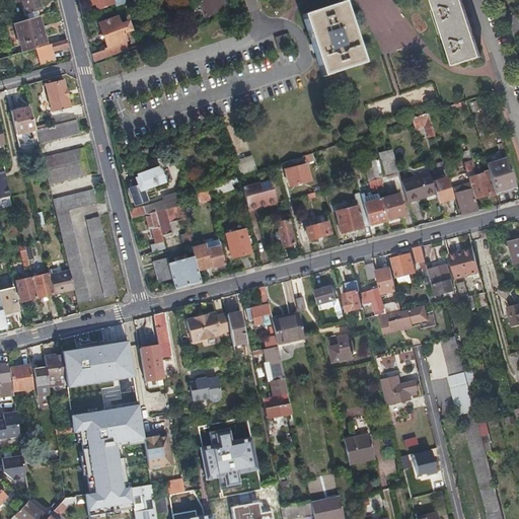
[(41,11),(36,0),(12,0),(12,1),(15,0),(21,0),(26,15),(36,12),(41,11)]
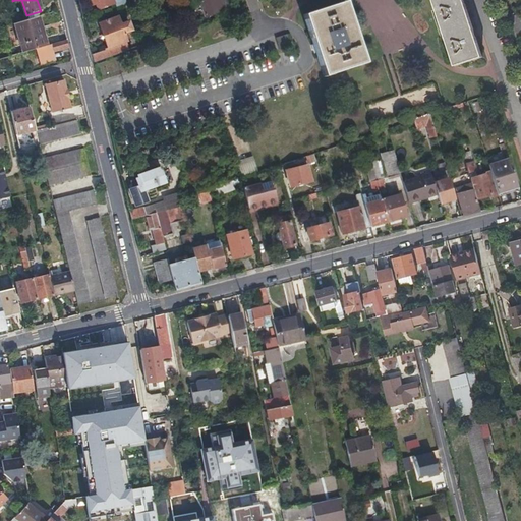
[(89,0),(91,7),(94,6),(97,11),(114,5),(115,7),(125,3),(123,0),(89,0)]
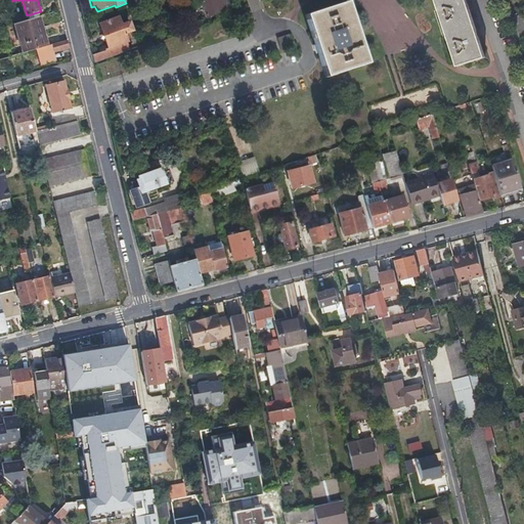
[(200,0),(205,14),(231,5),(229,0),(200,0)]
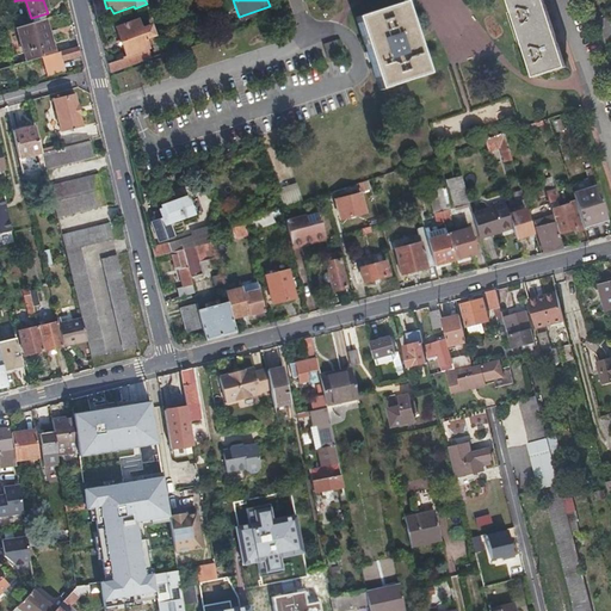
[(403,0),(402,0),(355,17),(378,90),(429,73),(403,0)]
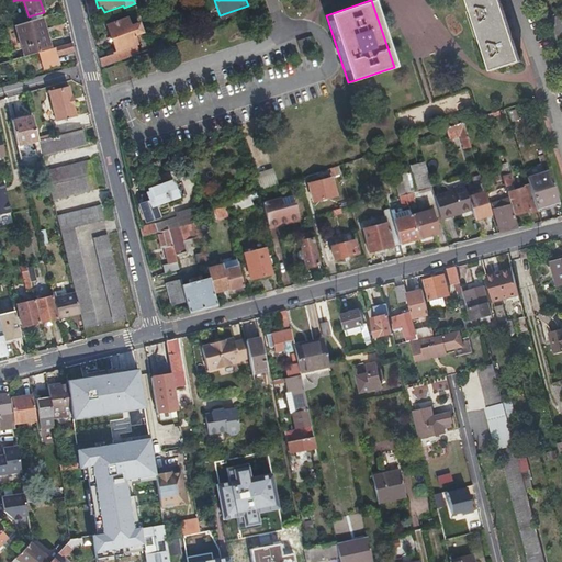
[(498,0),(467,0),(490,70),(519,62),(498,0)]
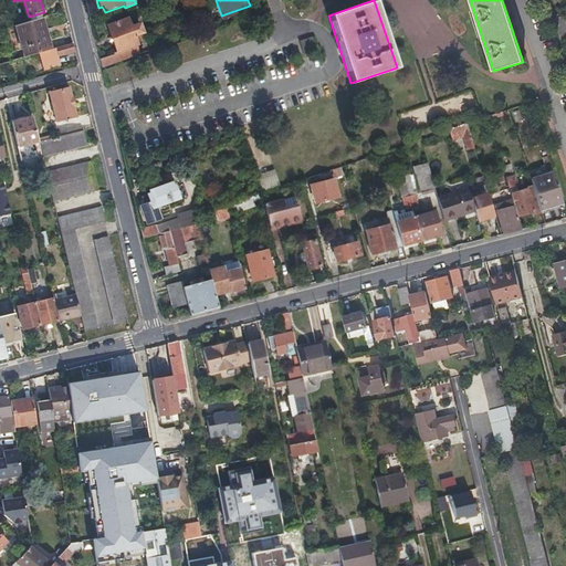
[(125,8),(122,9),(124,14),(146,8),(144,1),(136,3),(125,8)]
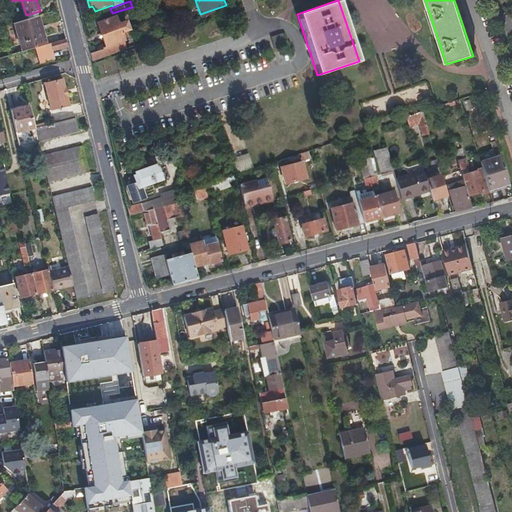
[(506,34),(511,32),(511,25),(510,14),(502,16),(506,34)]
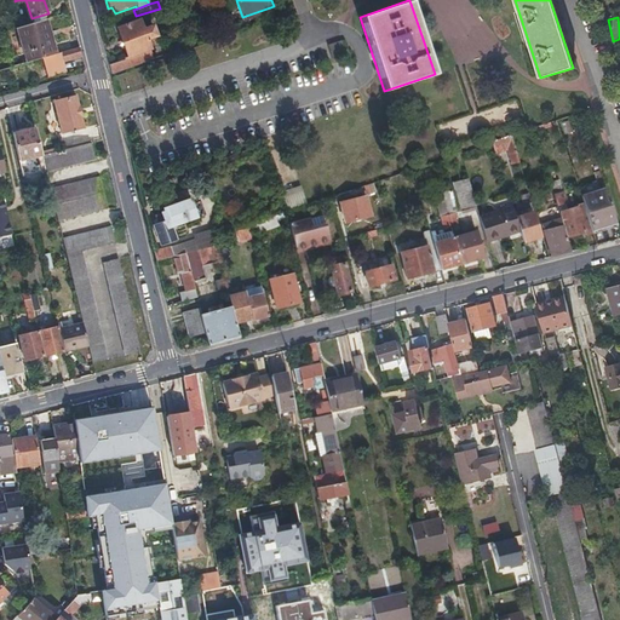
[(26,62),(36,59),(55,53),(44,21),(34,23),(23,27),(16,29),(26,62)]
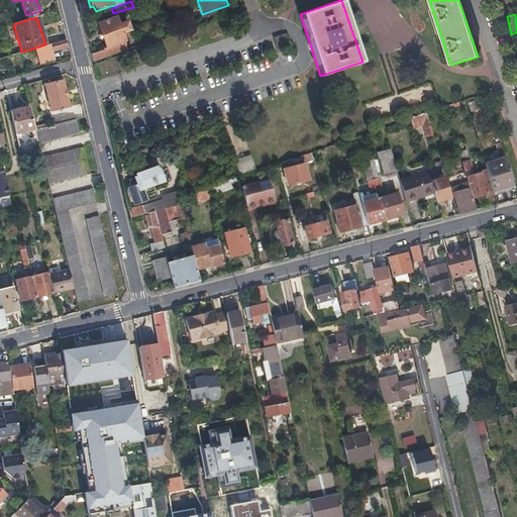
[(105,47),(90,54),(92,63),(128,48),(122,34),(130,31),(127,22),(120,25),(117,17),(107,20),(98,23),(105,47)]
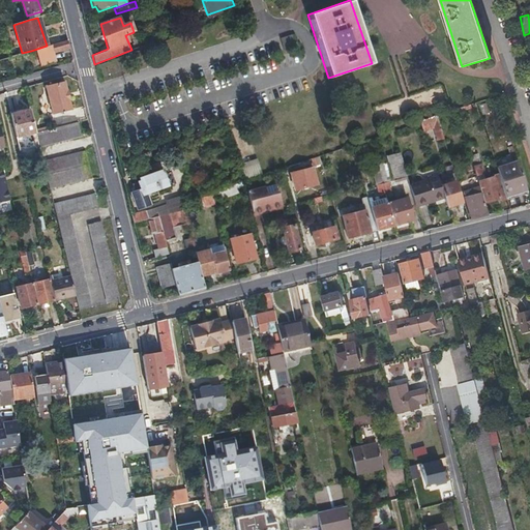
[(49,53),(69,48),(67,40),(47,46),(49,53)]
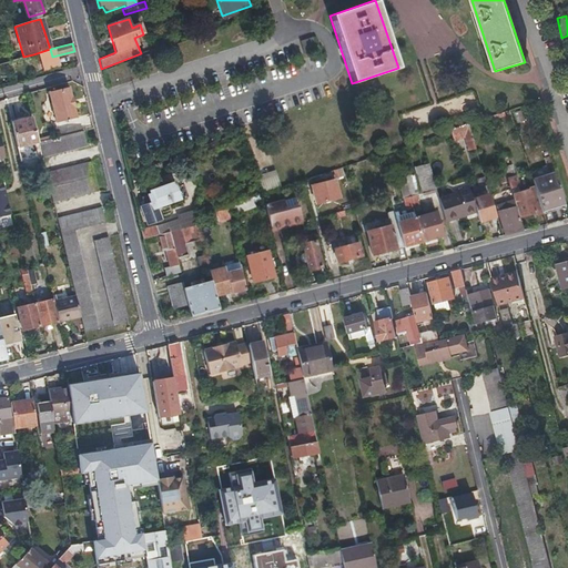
[(56,67),(52,57),(50,49),(33,54),(39,72),(56,67)]
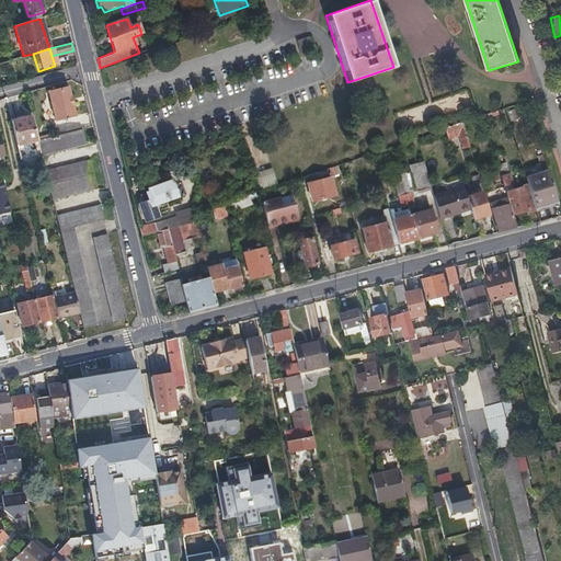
[(71,96),(68,87),(49,92),(57,122),(77,117),(73,107),(76,106),(72,95),(71,96)]
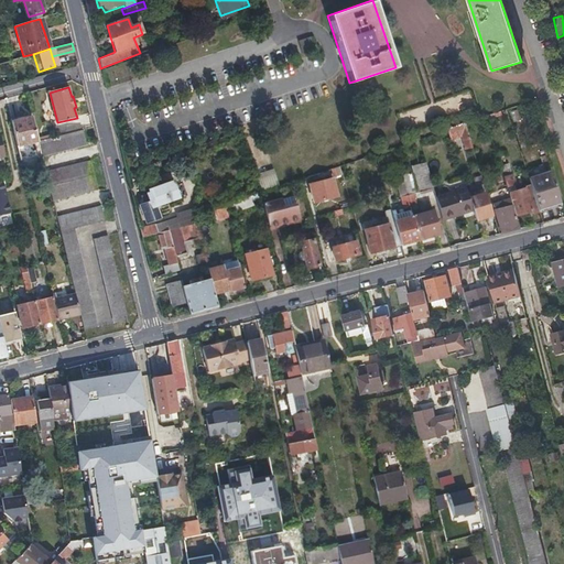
[(39,142),(33,118),(11,123),(15,139),(20,159),(42,153),(39,142)]
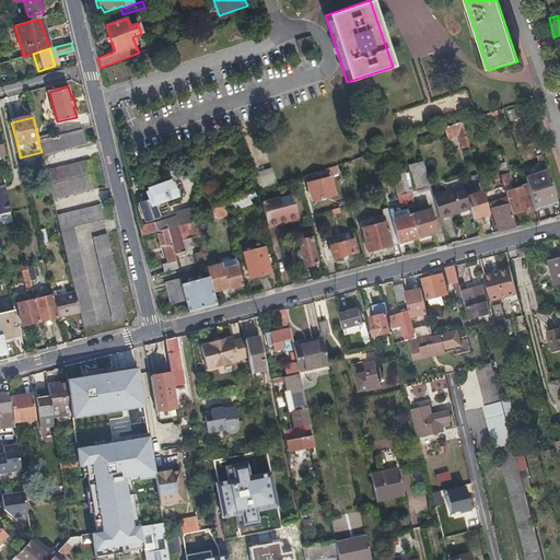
[(443,127),(444,130),(447,139),(459,136),(463,149),(469,147),(462,121),(443,127)]
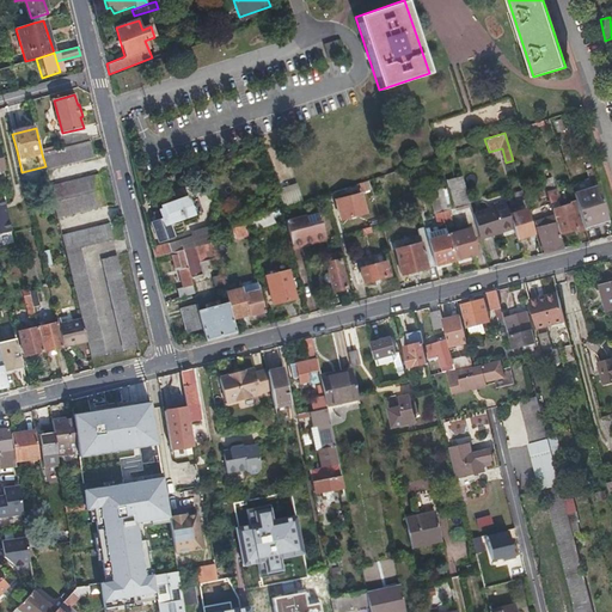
[(17,151),(12,134),(4,136),(7,153),(17,151)]
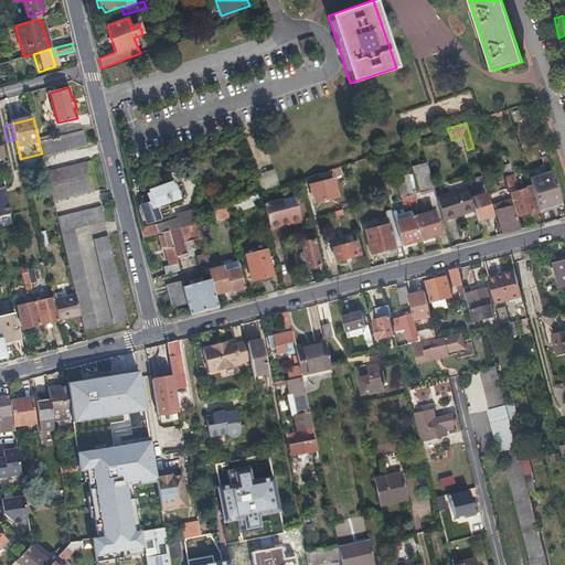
[(83,130),(39,142),(42,153),(43,157),(86,145),(83,130)]
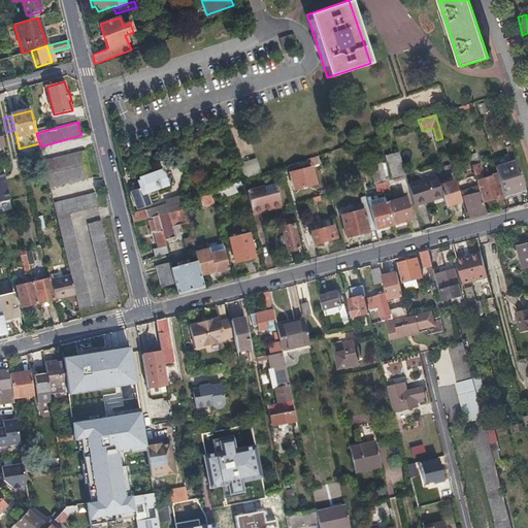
[(43,162),(50,188),(91,176),(84,151),(43,162)]
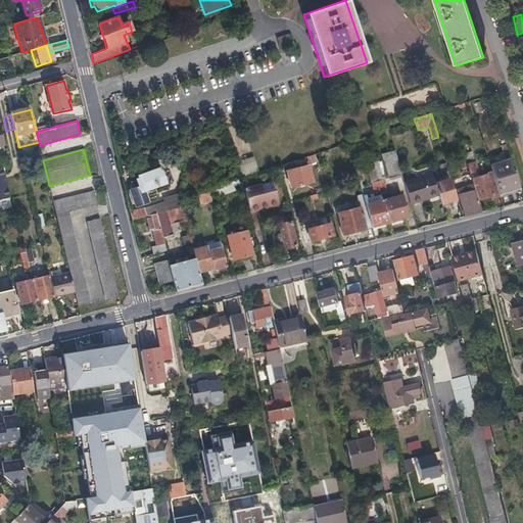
[(472,152),(465,154),(467,163),(474,161),(472,152)]
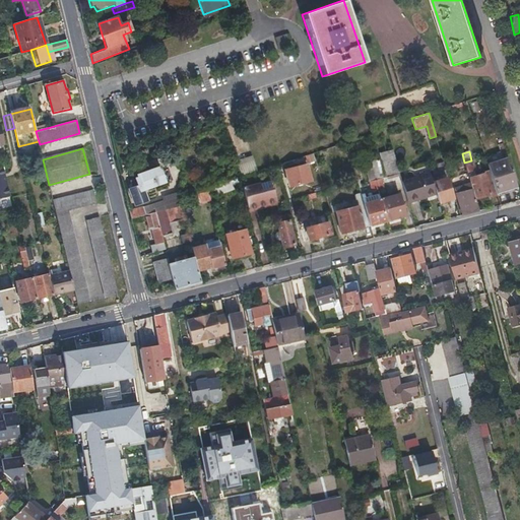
[(308,164),(315,161),(313,153),(305,156),(308,164)]
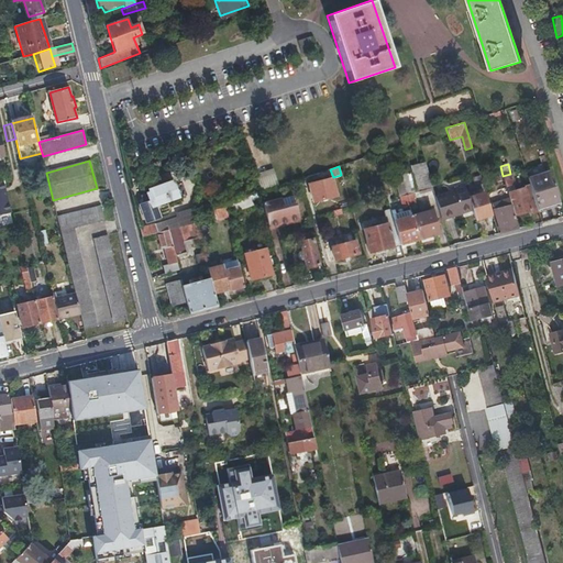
[(261,190),(278,185),(274,168),(255,174),(261,190)]
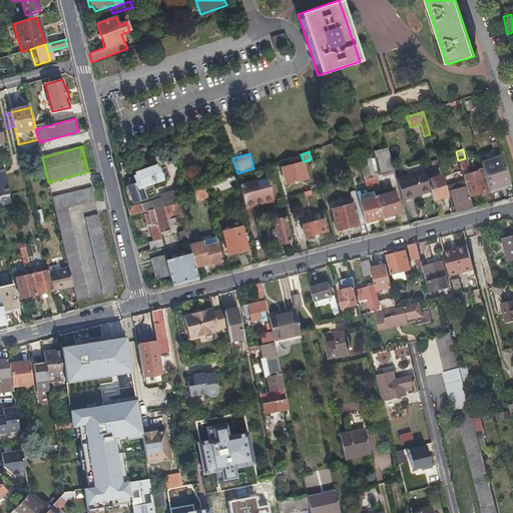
[(394,171),(390,156),(376,160),(381,175),(394,171)]
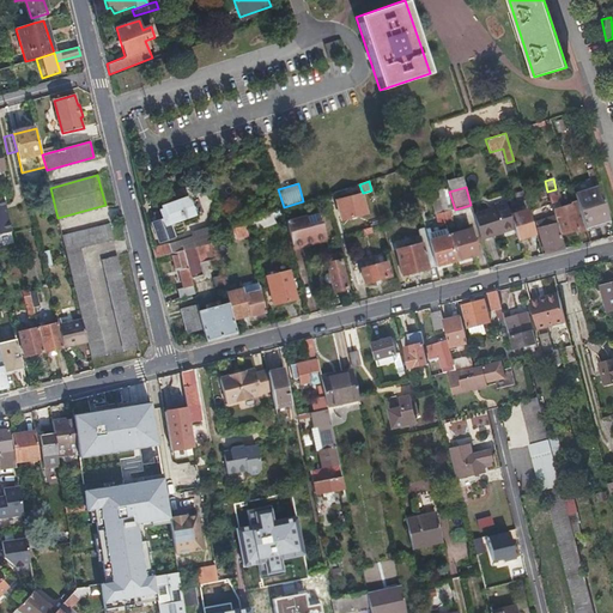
[(584,228),(610,220),(599,187),(574,194),(576,202),(584,228)]
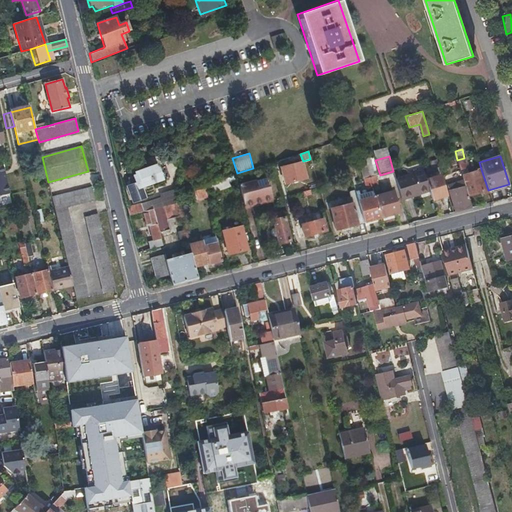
[(365,158),(364,174),(374,175),(375,159),(365,158)]
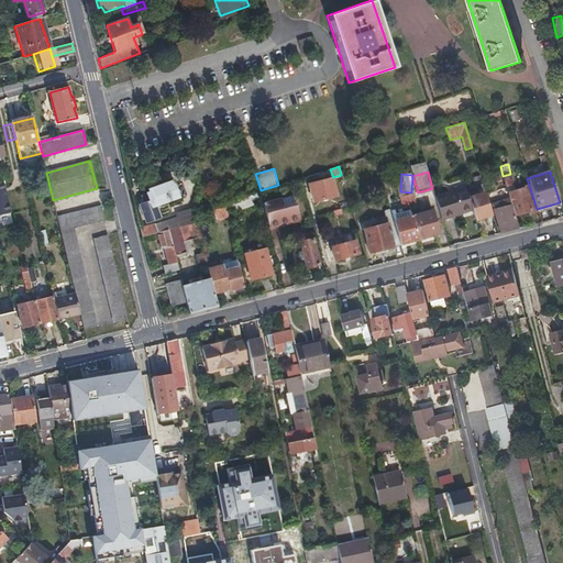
[(510,201),(515,216),(537,209),(529,186),(525,187),(525,189),(516,191),(514,185),(515,185),(511,174),(510,174),(503,176),(510,201)]
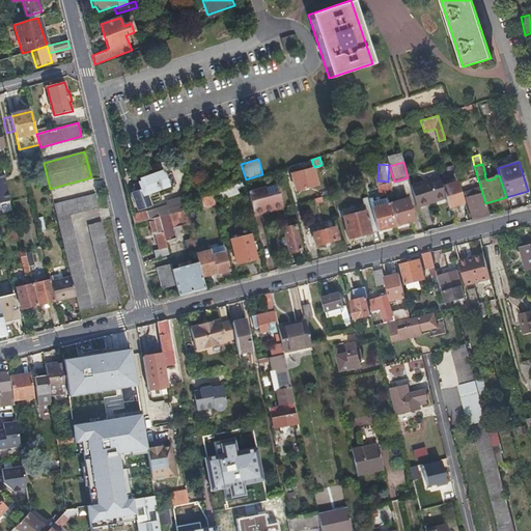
[(448,175),(455,173),(453,167),(446,169),(448,175)]
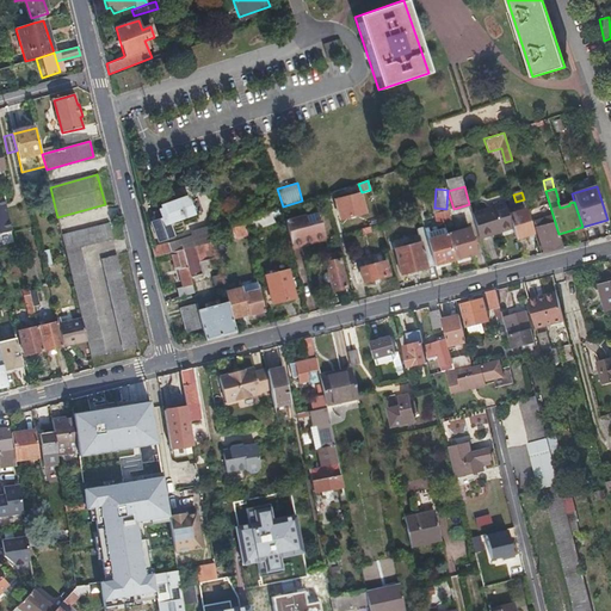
[(1,195),(0,195),(0,245),(14,241),(1,195)]
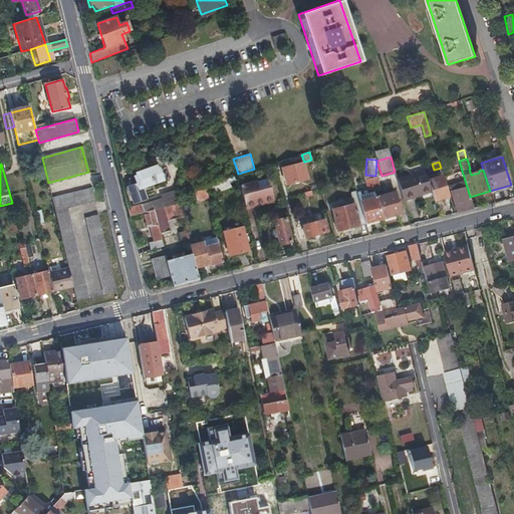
[(302,164),(296,165),(285,168),(281,169),(285,185),(306,180),(302,164)]
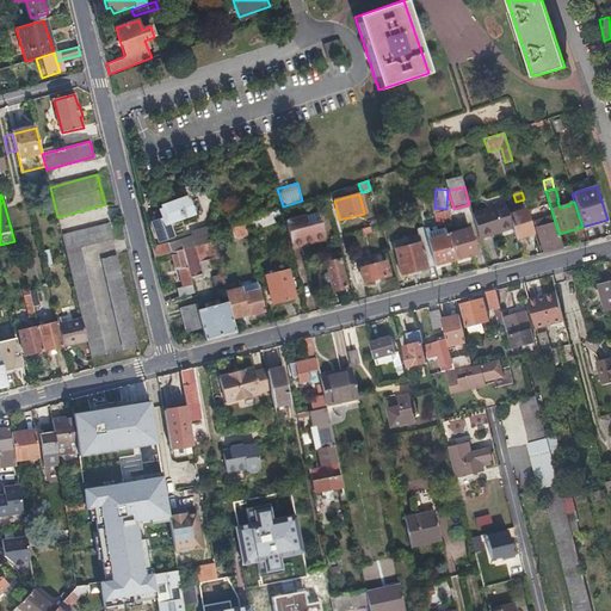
[(186,197),(159,204),(160,209),(152,210),(154,220),(150,221),(154,241),(170,238),(166,222),(191,215),(186,197)]
